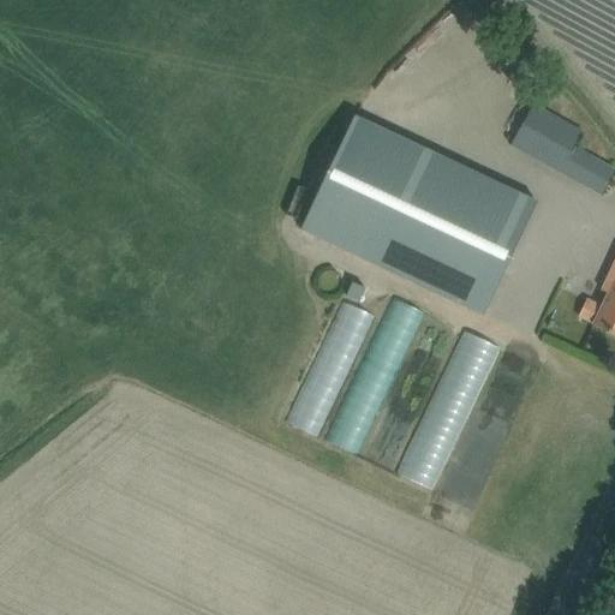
[(598,197),(614,171),(574,148),(584,133),(533,105),(509,145),(598,197)]
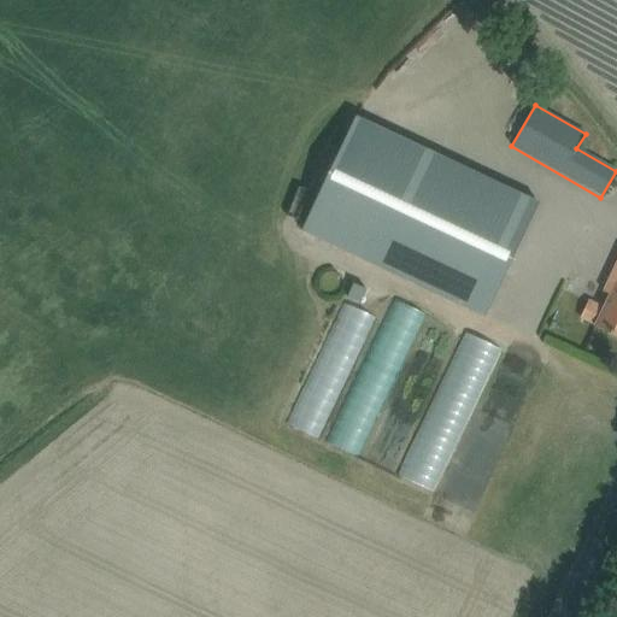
[(356,116),(301,231),(485,318),(539,203),(356,116)]
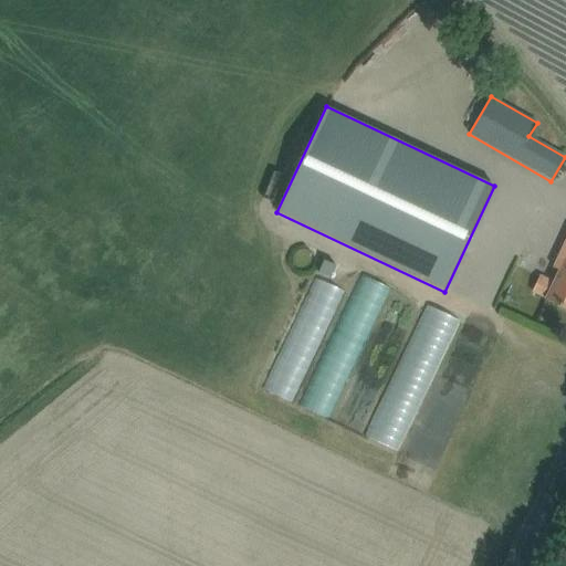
[(545,301),(565,310),(565,240),(553,269),(559,271),(553,283),(538,276),(532,292),(545,297),(545,301)]
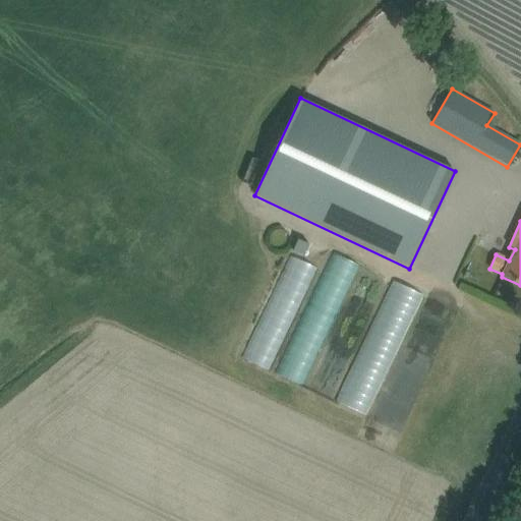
[(335,254),(284,379),(311,390),(362,266),(335,254)]
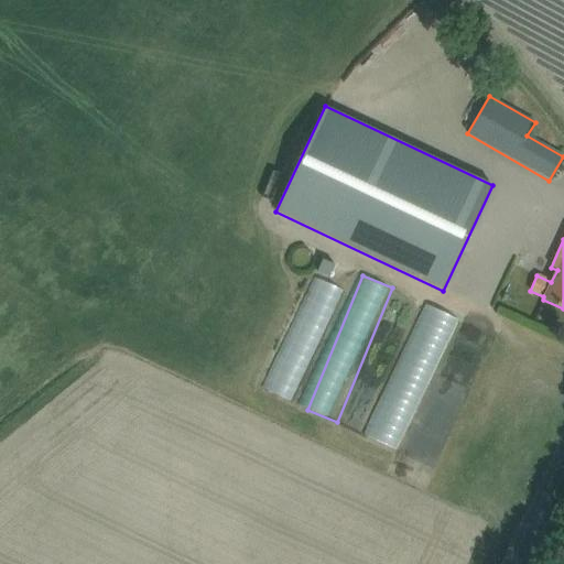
[(302,405),(345,289),(317,279),(274,396),(302,405)]
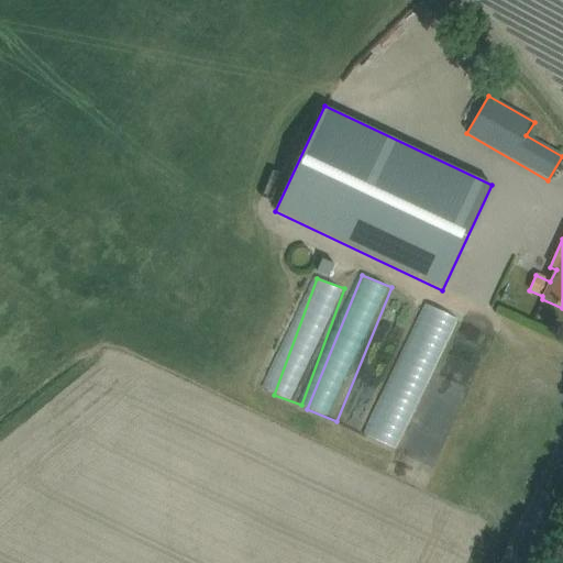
[(429,306),(374,440),(408,454),(463,320),(429,306)]
